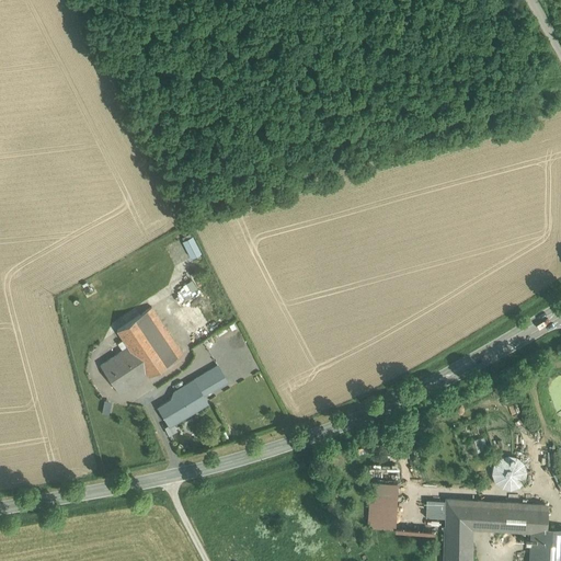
[(191,256),(202,252),(192,235),(182,239),(191,256)]
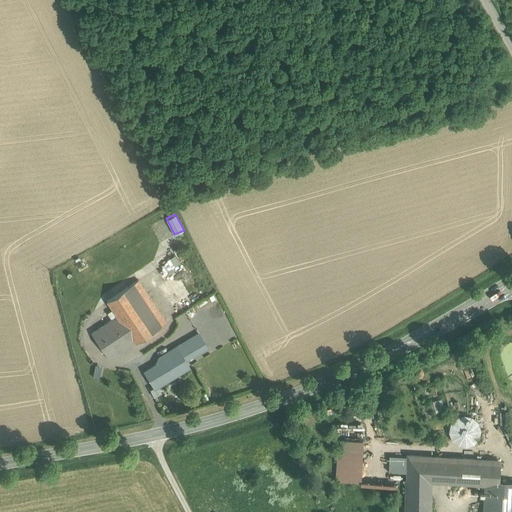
[(138,279),(128,285),(156,328),(167,321),(138,279)]
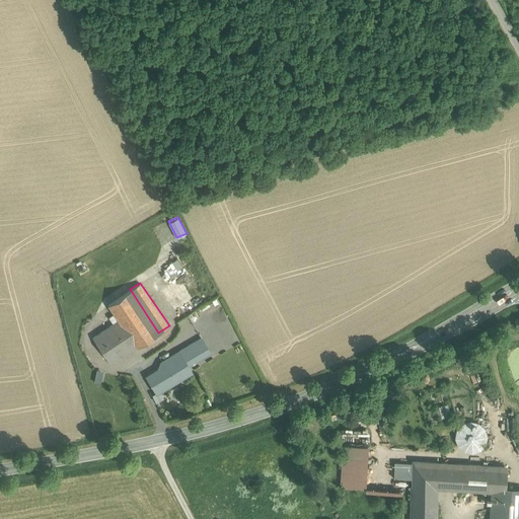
[(130,289),(108,303),(119,319),(137,346),(137,347),(158,332),(130,289)]
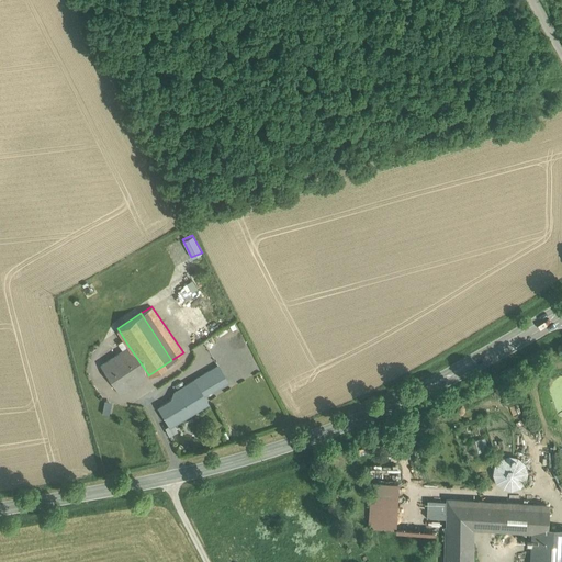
[(194,349),(198,355),(205,350),(203,345),(194,349)]
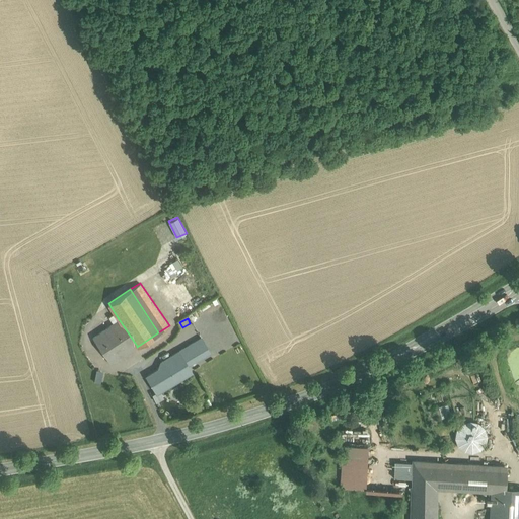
[(137,346),(119,319),(93,337),(112,363),(137,346)]
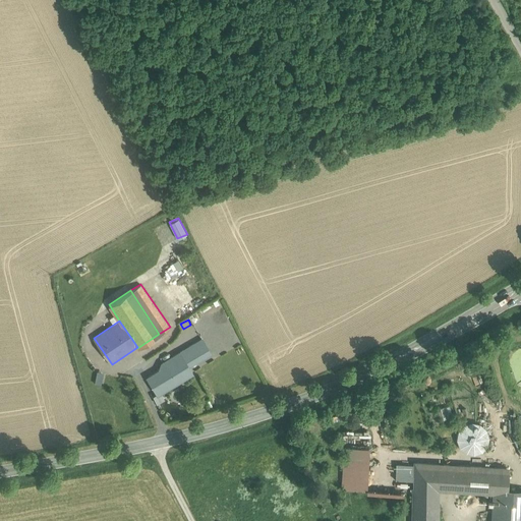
[(193,323),(190,325),(183,329),(181,330),(186,340),(188,338),(197,333),(198,333),(193,323)]
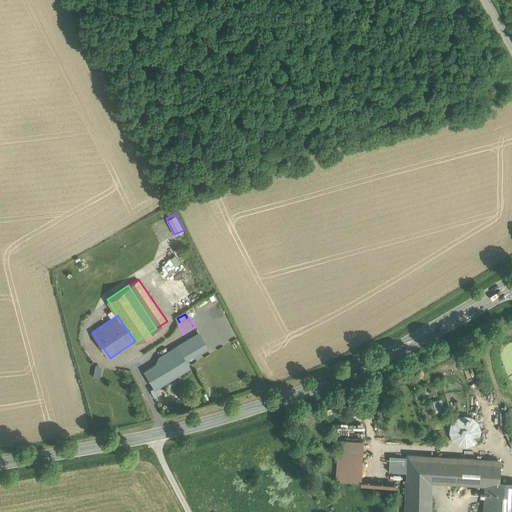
[(185,332),(189,338),(198,333),(194,327),(185,332)]
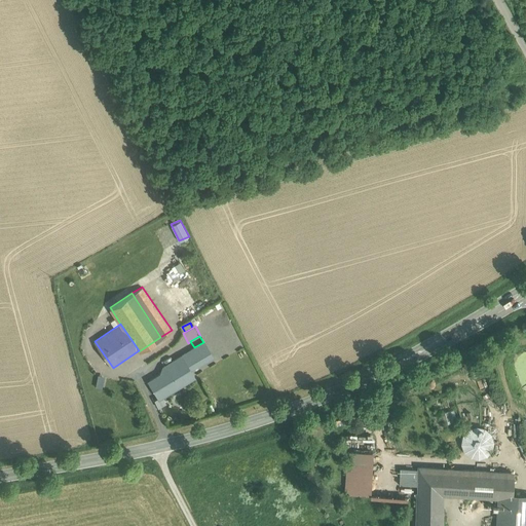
[(213,358),(204,342),(203,342),(194,347),(184,353),(193,368),(213,358)]
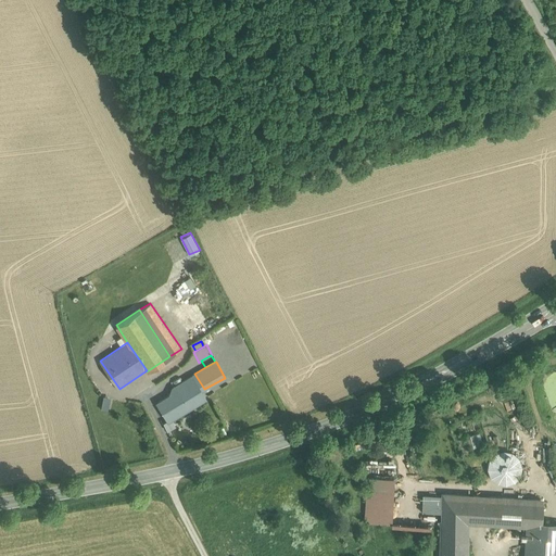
[(204,389),(194,374),(192,376),(201,391),(204,389)]
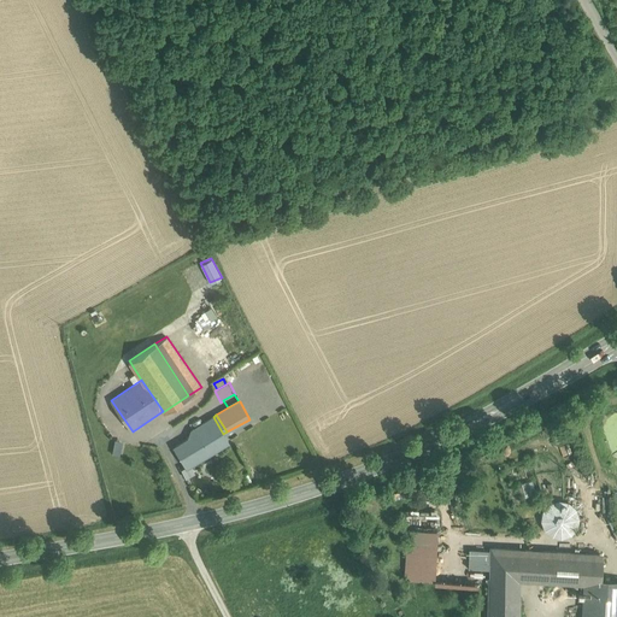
[(223,434),(213,417),(194,429),(194,428),(192,429),(195,435),(198,438),(193,440),(191,438),(174,447),(187,468),(204,458),(201,454),(206,452),(207,456),(229,442),(223,434)]
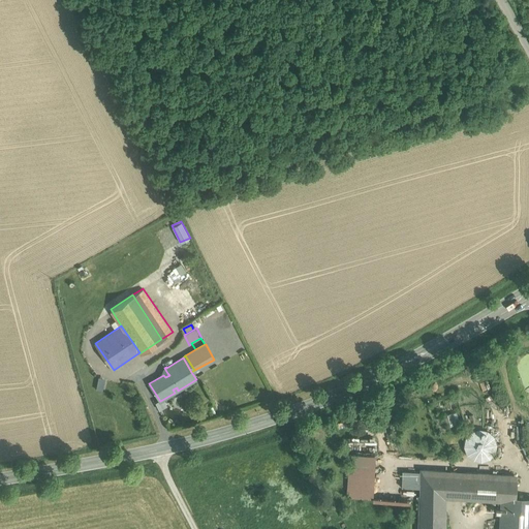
[(477,406),(465,406),(466,419),(477,418),(477,406)]
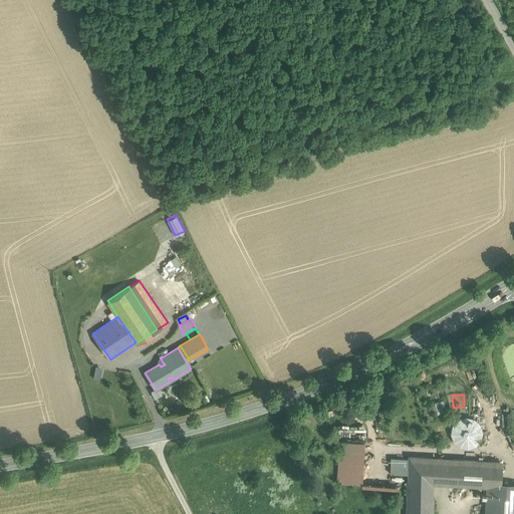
[(433,403),(435,414),(445,412),(442,401),(433,403)]
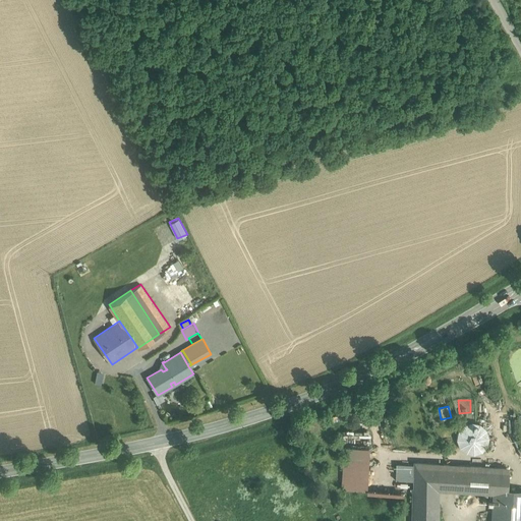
[(481,451),(485,447),(486,442),(485,437),(483,432),(479,429),(474,427),(468,428),(464,430),(461,435),(459,440),(460,446),(463,450),(467,453),(472,455),(477,454),(481,451)]
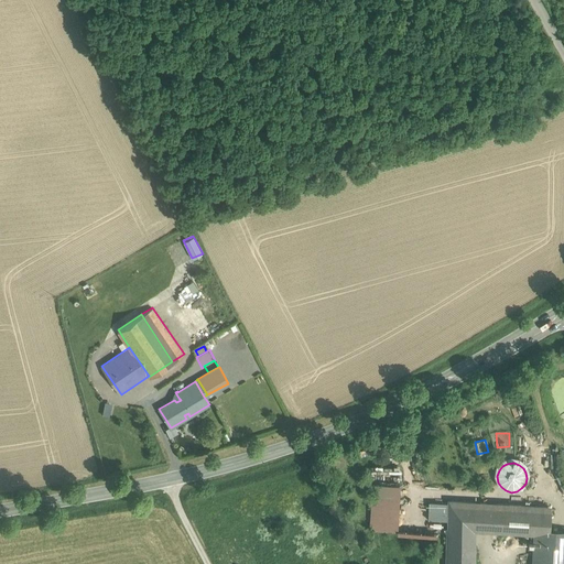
[(400,484),(375,483),(371,530),(398,532),(400,484)]
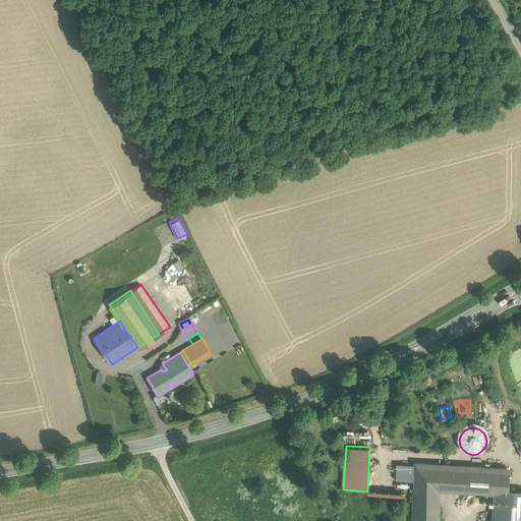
[(415,483),(415,468),(396,468),(396,482),(415,483)]
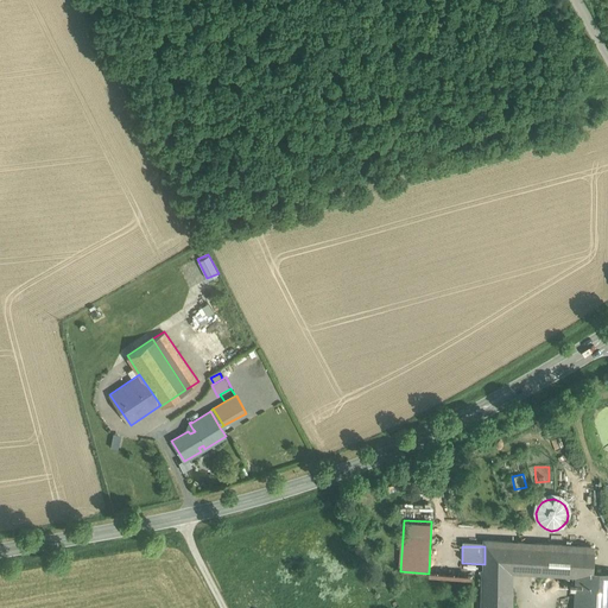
[(485,546),(485,564),(483,574),(508,574),(508,572),(510,548),(485,546)]
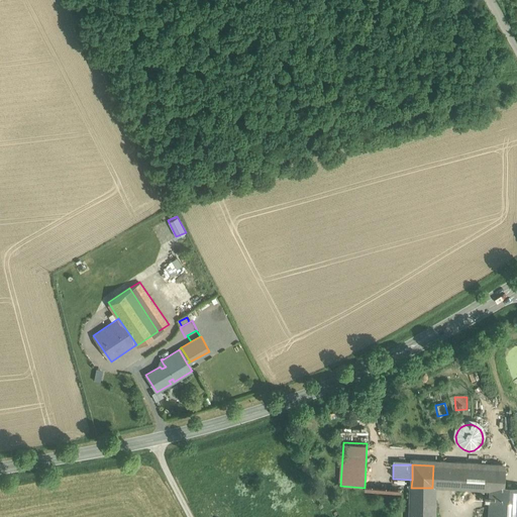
[(432,487),(489,490),(502,491),(503,468),(467,467),(467,468),(433,466),(432,487)]
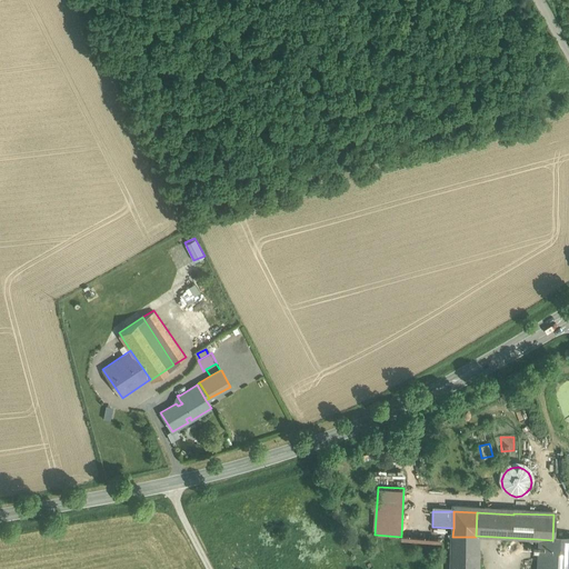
[(452,563),(477,563),(478,537),(476,537),(452,537),(452,563)]
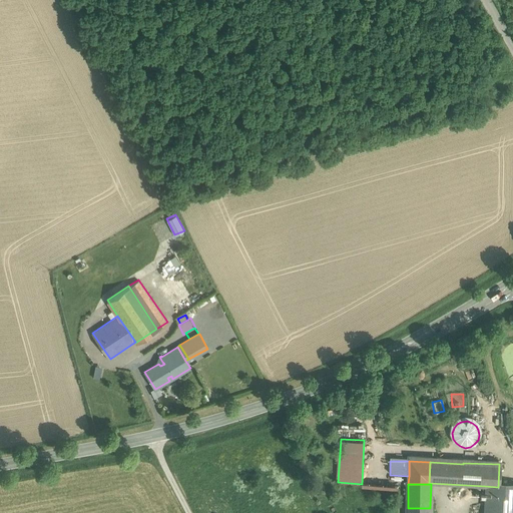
[(484,512),(512,512),(512,487),(498,487),(485,486),(484,512)]
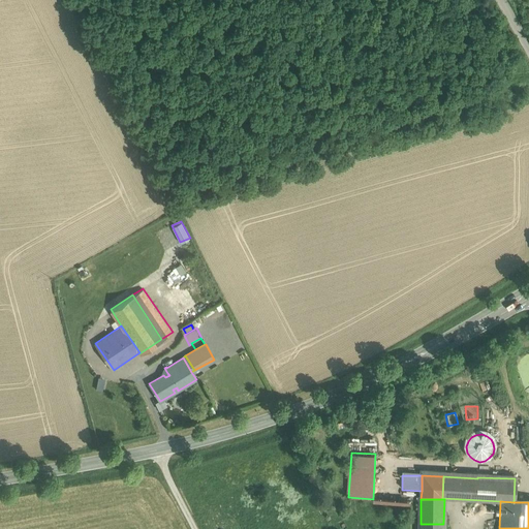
All buildings are outlined.
